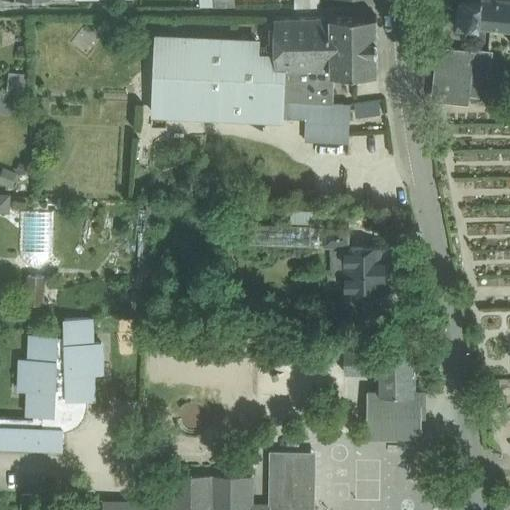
[(212,0),(213,9),(233,8),(231,0),(212,0)]
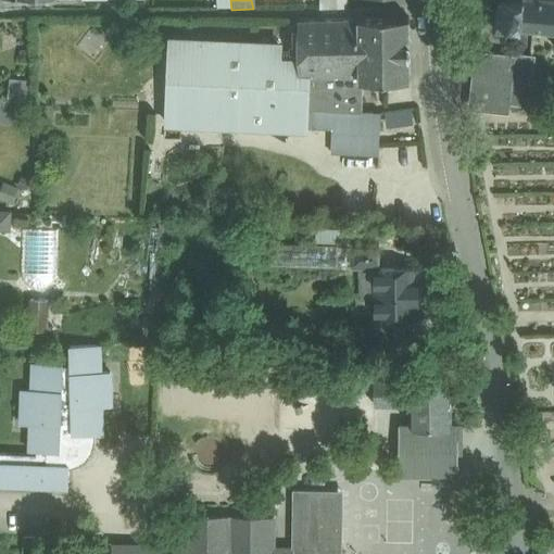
[(342,0),(317,0),(318,9),(342,9),(342,0)]
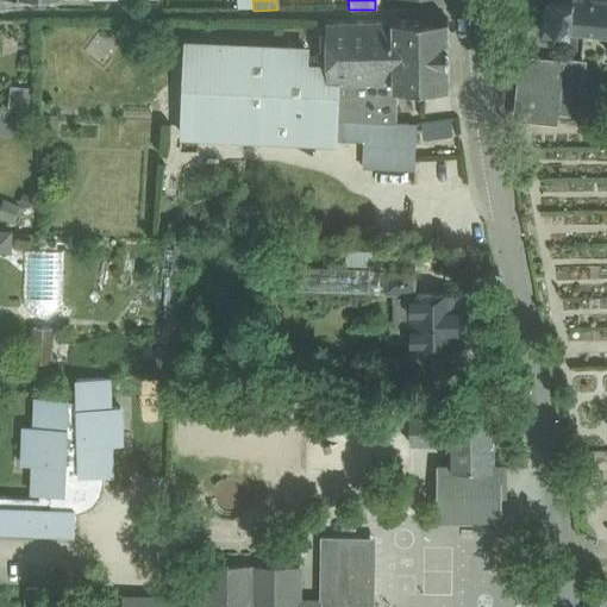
[(606,0),(546,0),(544,24),(568,26),(564,32),(570,36),(574,32),(588,33),(588,38),(593,38),(594,35),(606,35),(606,44),(606,48),(604,50),(606,55),(606,54),(606,0)]
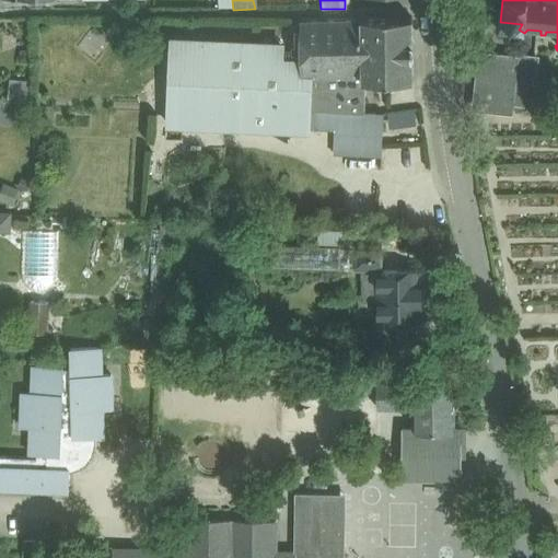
[(410,20),(360,21),(360,22),(361,77),(361,83),(362,83),(411,83),(410,20)]
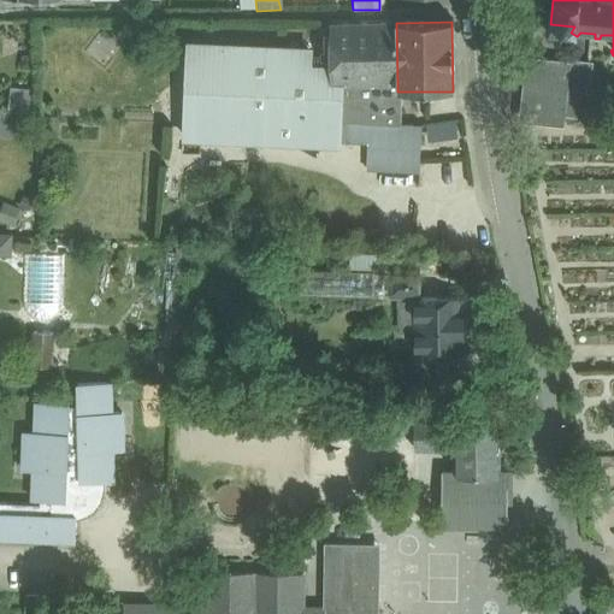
[(330,86),(397,84),(396,24),(329,25),(330,72),(330,86)]
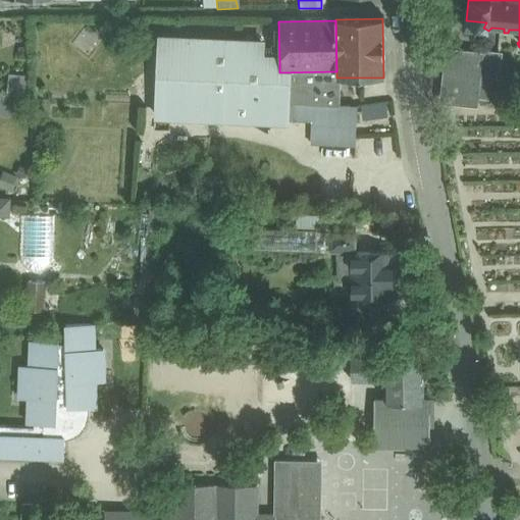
[(279,72),(279,61),(262,61),(263,47),(156,43),(155,62),(153,114),(211,117),(211,124),(224,124),(224,118),(319,122),(347,123),(349,107),(338,106),(338,78),(336,78),(336,71),(279,72)]
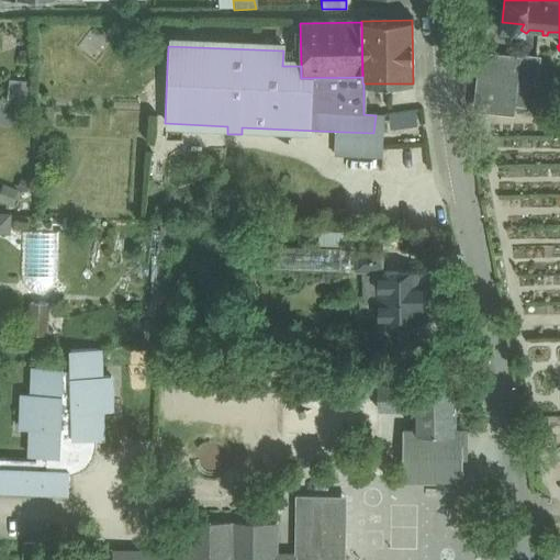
[(516,58),(481,55),(474,111),(511,114),(512,105),(532,108),(537,60),(516,58)]
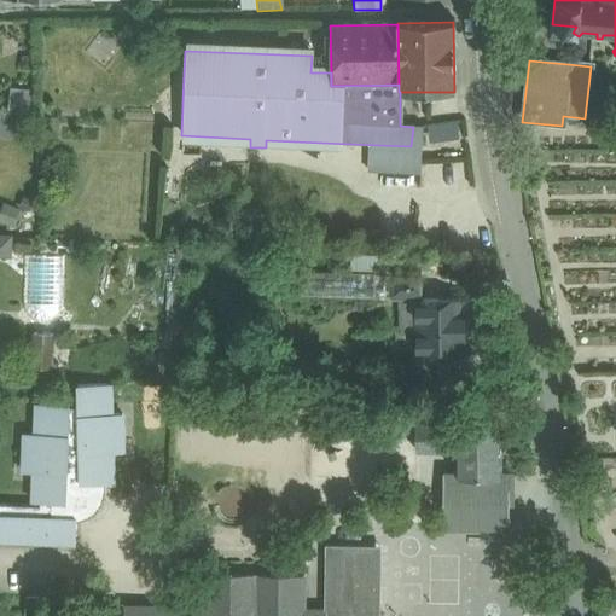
[(411,146),(378,145),(376,175),(418,178),(419,146),(411,146)]
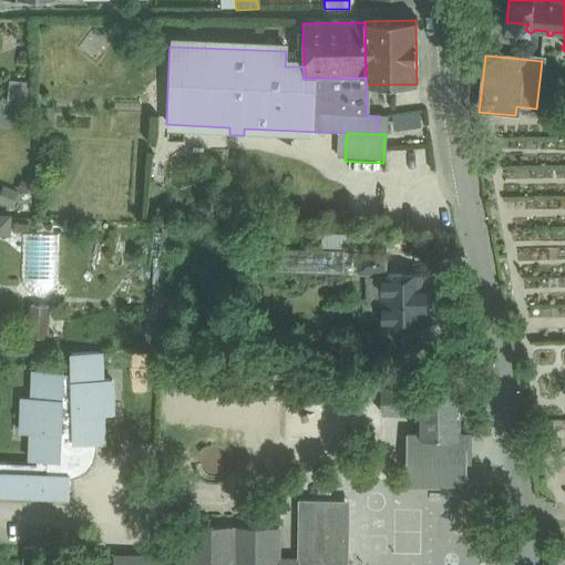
[(350,236),(321,234),(320,252),(349,253),(350,236)]
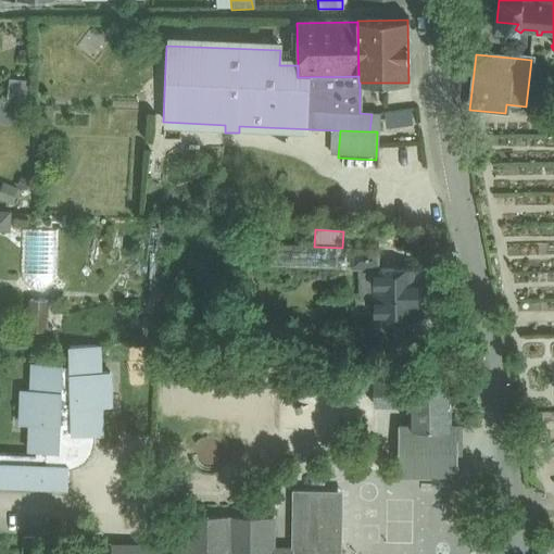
[(21,230),(21,287),(52,287),(53,230),(21,230)]
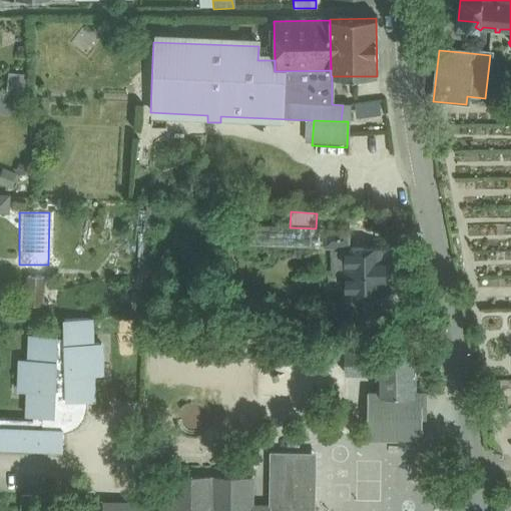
[(348,249),(348,228),(324,228),(324,250),(344,249),(348,249)]
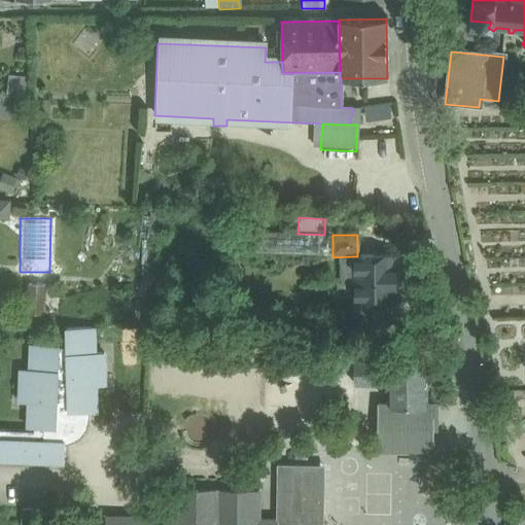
[(357,256),(353,256),(353,304),(395,304),(395,256),(357,256)]
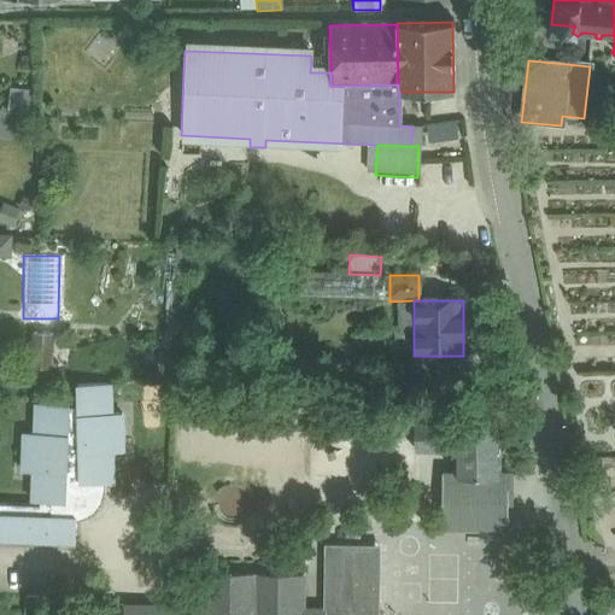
[(51,335),(31,334),(30,369),(50,370),(51,335)]
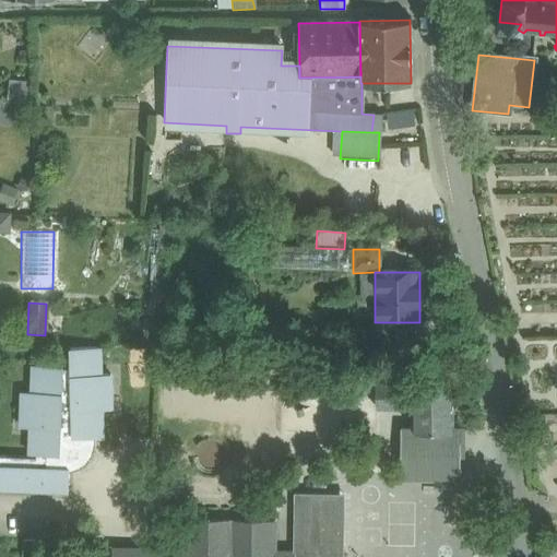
[(98,348),(69,350),(70,370),(61,370),(61,368),(32,366),(32,368),(31,393),(21,393),(21,405),(20,405),(20,415),(20,428),(30,428),(28,453),(28,455),(35,455),(35,459),(0,457),(0,489),(67,493),(68,473),(71,473),(71,472),(79,470),(85,464),(91,459),(94,451),(94,442),(95,442),(95,439),(102,439),(102,436),(101,436),(101,411),(110,411),(109,398),(110,398),(109,388),(109,376),(99,376),(98,351),(99,351),(98,348)]
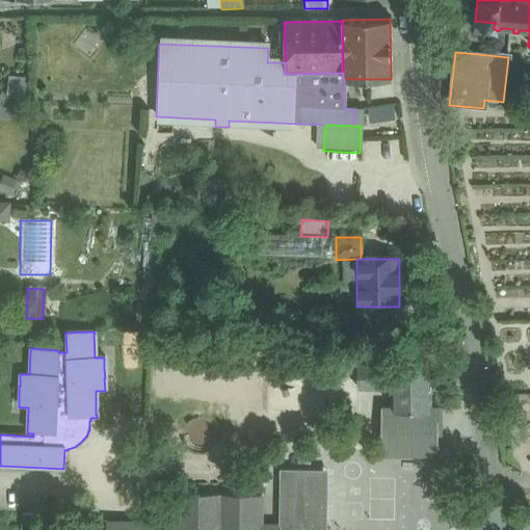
[(435,455),(435,435),(440,434),(441,408),(430,409),(429,365),(355,365),(356,390),(392,389),(392,411),(381,411),(381,435),(381,456),(435,455)]
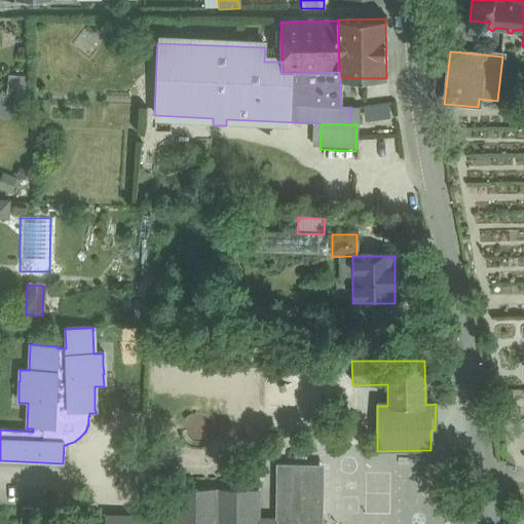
[(321,523),(323,465),(275,464),(274,520),(257,520),(257,490),(175,489),(175,519),(104,517),(103,523),(321,523)]
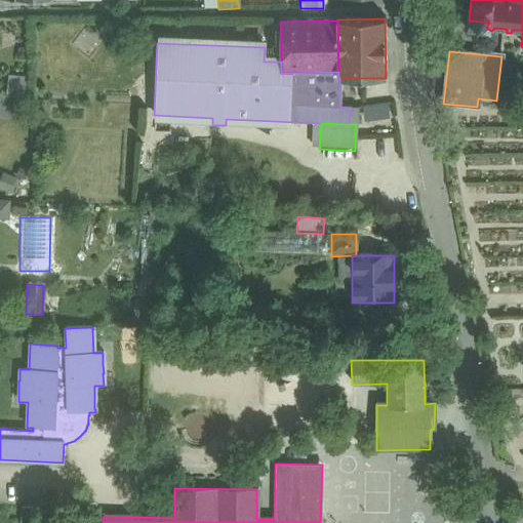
[(43,522),(44,510),(19,509),(18,522),(43,522)]
